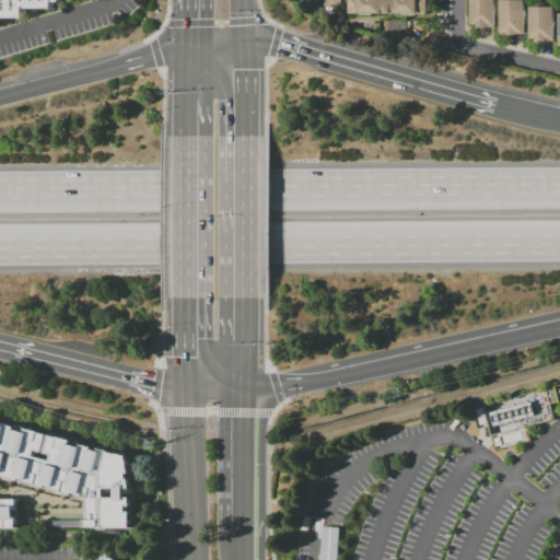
[(0,0),(0,16),(23,16),(23,7),(51,7),(51,0),(0,0)]
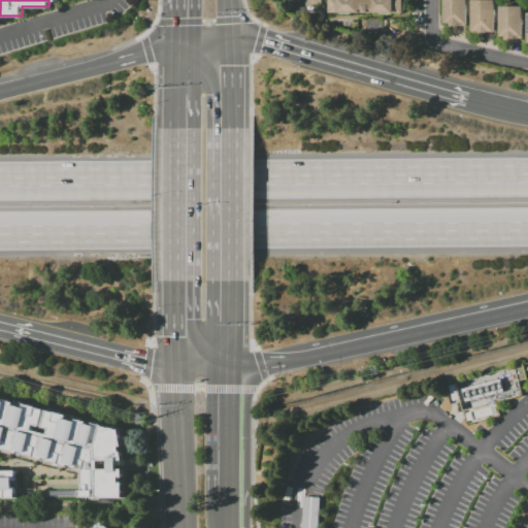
[(402,0),(402,13),(371,13),(371,10),(368,10),(368,12),(362,12),(362,10),(360,10),(360,13),(328,13),(328,0),(402,0)]
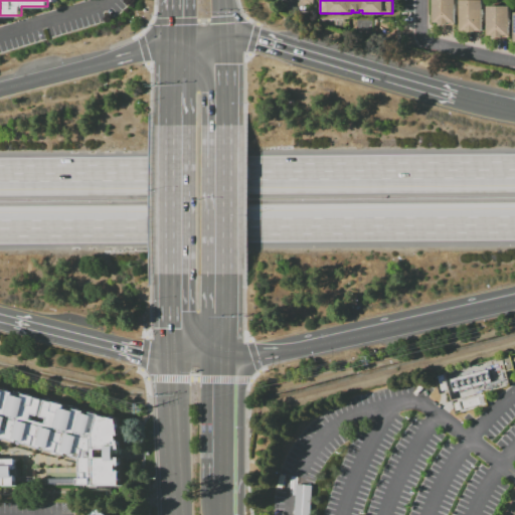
[(455,0),(455,24),(440,24),(440,22),(433,22),(433,0),(455,0)]
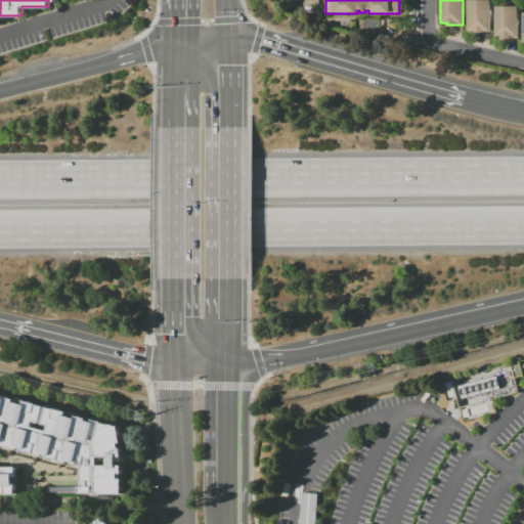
[(490,0),(490,31),(483,31),(483,32),(475,32),(475,31),(468,31),(468,0),(490,0)]
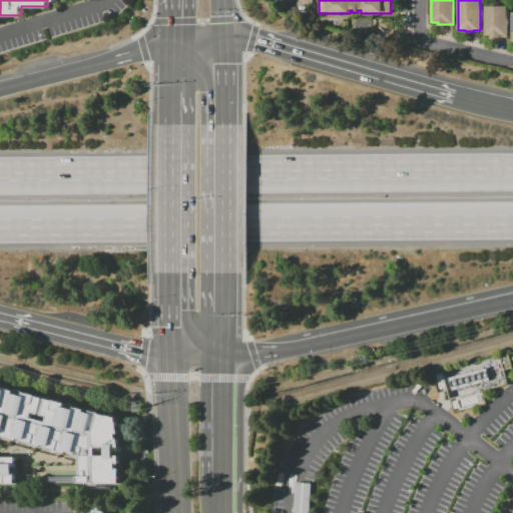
[(507,6),(507,37),(492,37),(492,35),(485,35),(485,6),(507,6)]
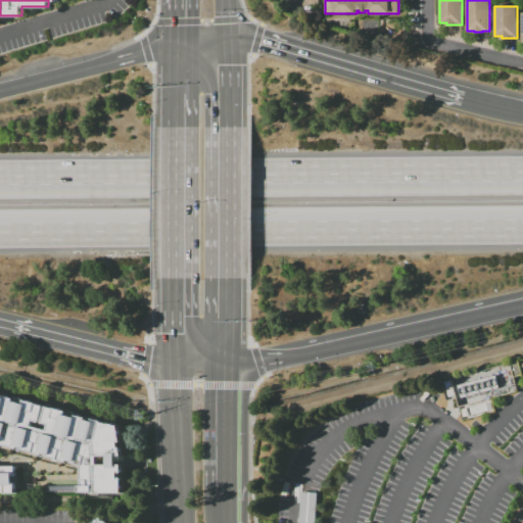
[(518,361),(522,375),(514,377),(510,363),(518,361)]
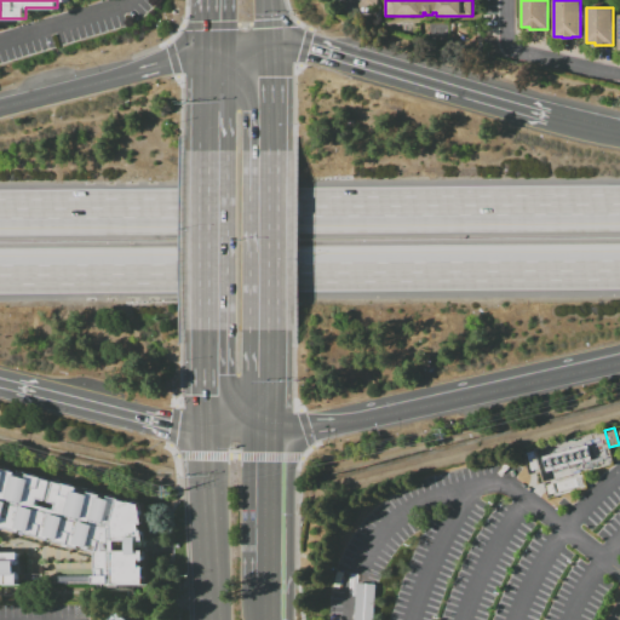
[(587,445),(591,459),(546,472),(541,457),(587,445)]
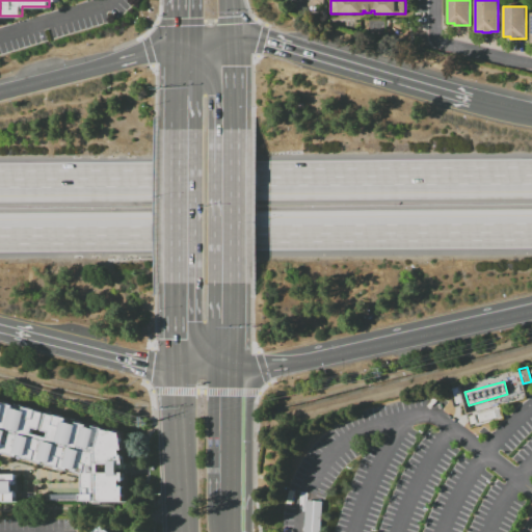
[(458,387),(462,402),(456,403),(452,389),(458,387)]
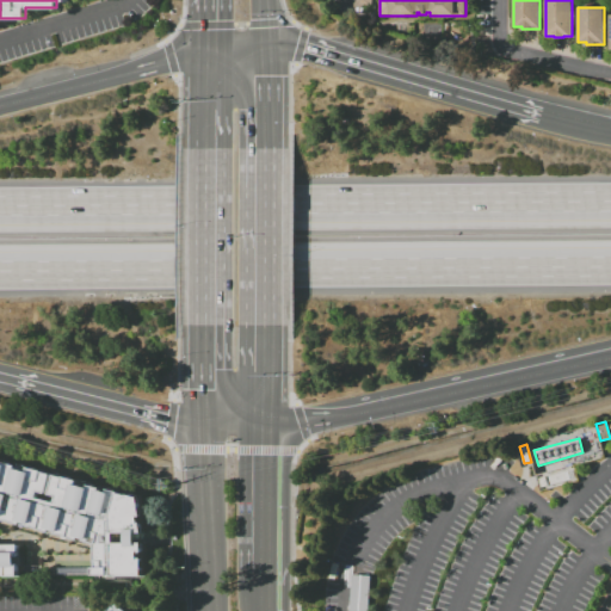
[(0,461),(144,499),(147,518),(144,518),(144,524),(146,524),(148,535),(142,535),(142,544),(147,544),(148,554),(144,554),(144,560),(148,560),(148,578),(98,576),(99,545),(0,518),(0,545),(24,545),(23,579),(0,578),(0,461)]
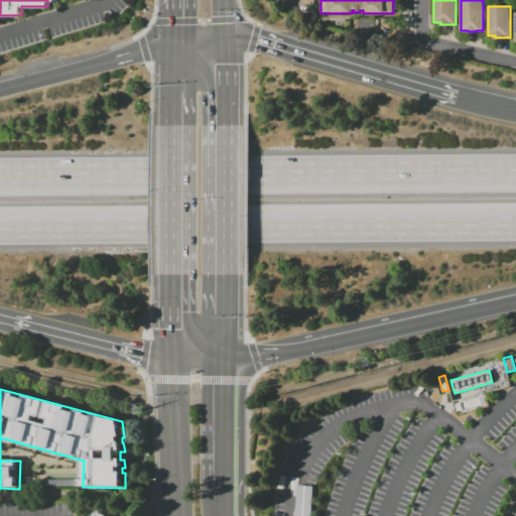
[(484,397),(485,404),(465,409),(463,402),(484,397)]
